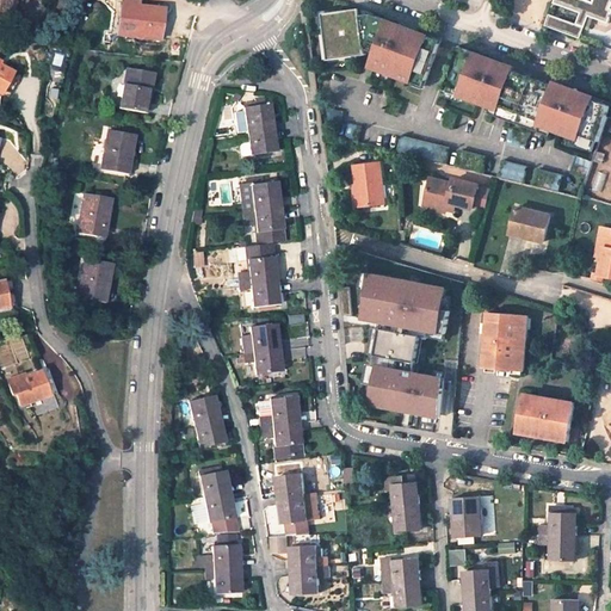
[(0,0),(0,20),(6,23),(12,23),(14,0),(0,0)]
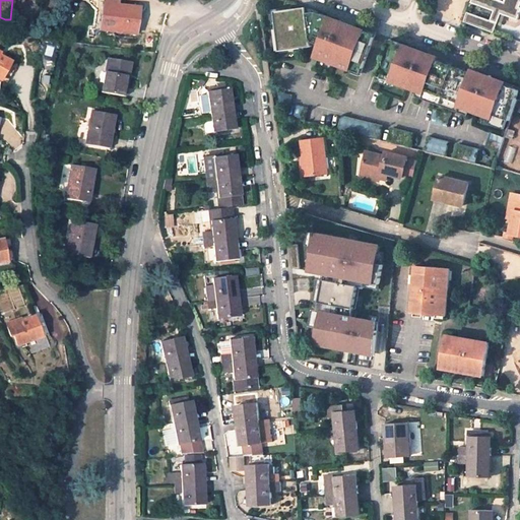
[(519,0),(471,0),(471,2),(494,10),(491,20),(467,11),(464,21),(494,33),(501,14),(518,21),(519,15),(519,0)]
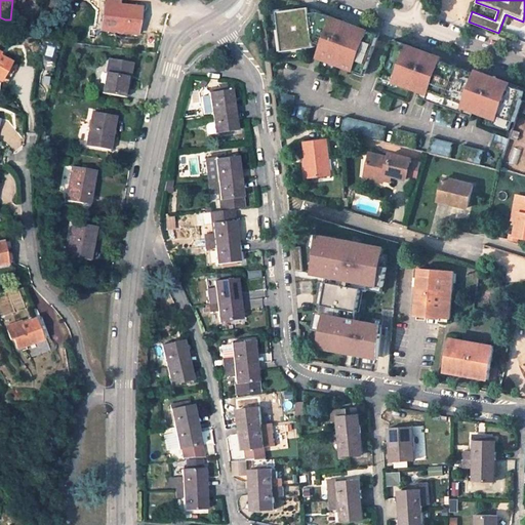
[(135,34),(140,7),(119,4),(115,31),(135,34)]
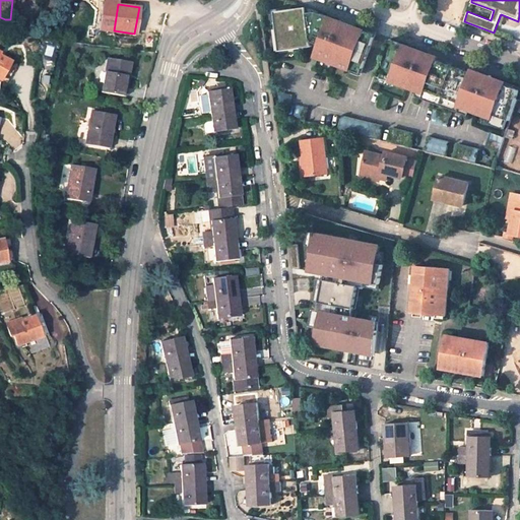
[(311,8),(279,10),(281,27),(283,27),(285,48),(314,46),(314,41),(316,41),(322,43),(317,56),(363,72),(377,33),(360,25),(349,22),(347,27),(342,24),(344,20),(317,10),(311,13),(311,8)]
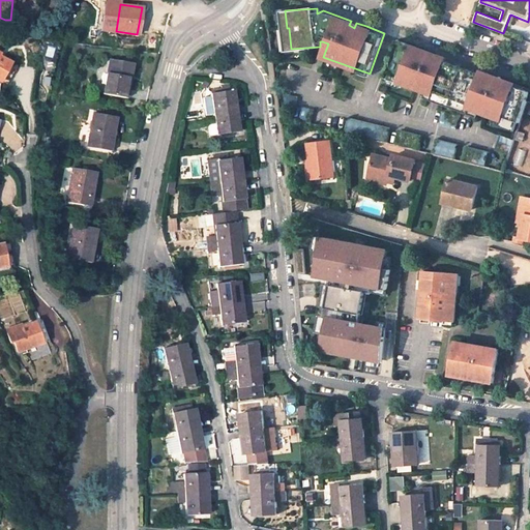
[(419,46),(399,38),(385,76),(418,87),(420,80),(427,82),(423,91),(448,100),(480,112),(483,104),(490,106),(487,113),(504,119),(506,114),(521,120),(529,93),(529,86),(513,81),(499,76),(496,83),(491,81),(492,77),(437,56),(435,60),(430,58),(432,51),(419,46)]
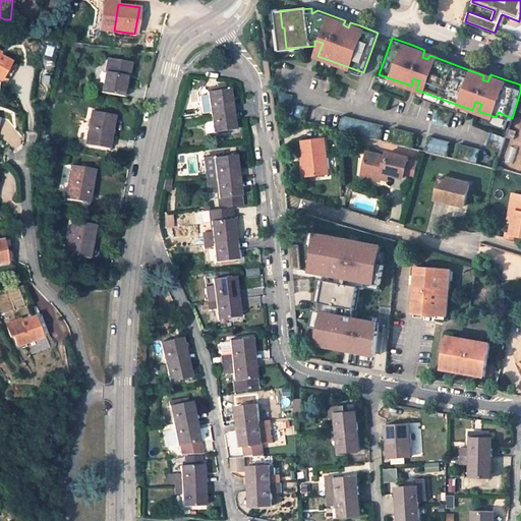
[(0,79),(10,62),(0,56),(0,79)]
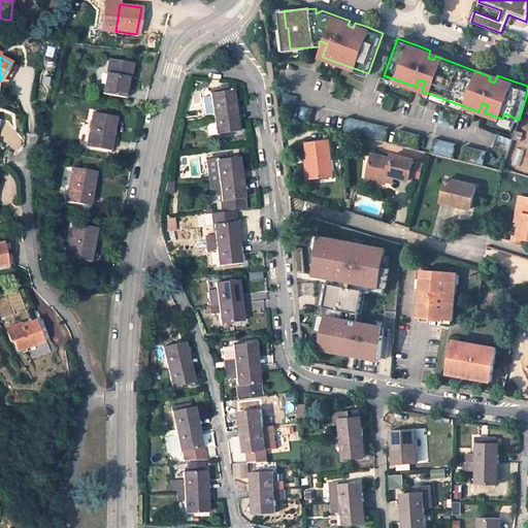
[(103,93),(124,97),(130,64),(109,60),(103,93)]
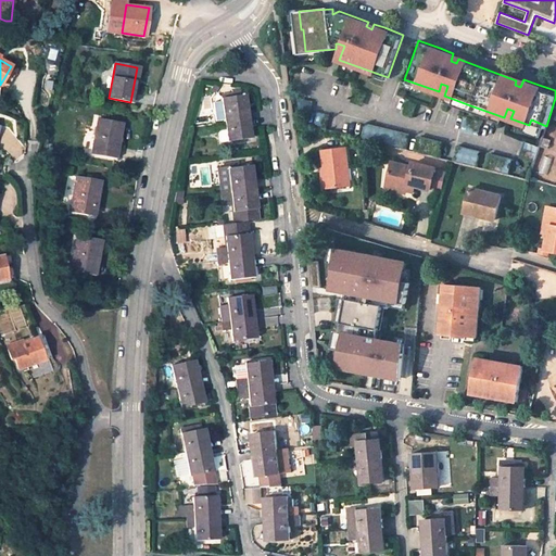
[(16,71),(11,66),(0,85),(5,88),(7,89),(16,71)]
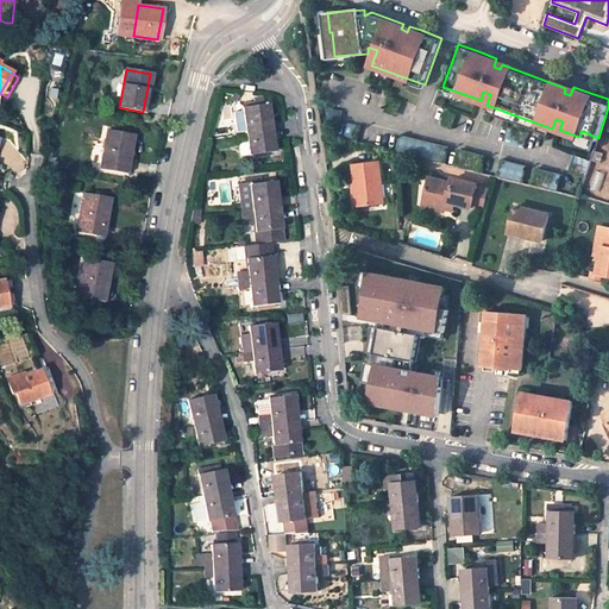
[(154,74),(150,74),(143,112),(146,112),(154,74)]
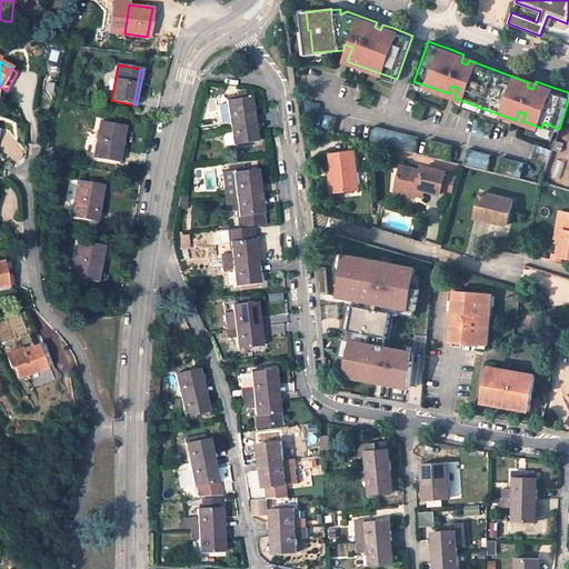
[(255,120),(251,121),(248,98),(226,101),(229,125),(232,145),(255,142),(252,130),(256,130),(255,120)]
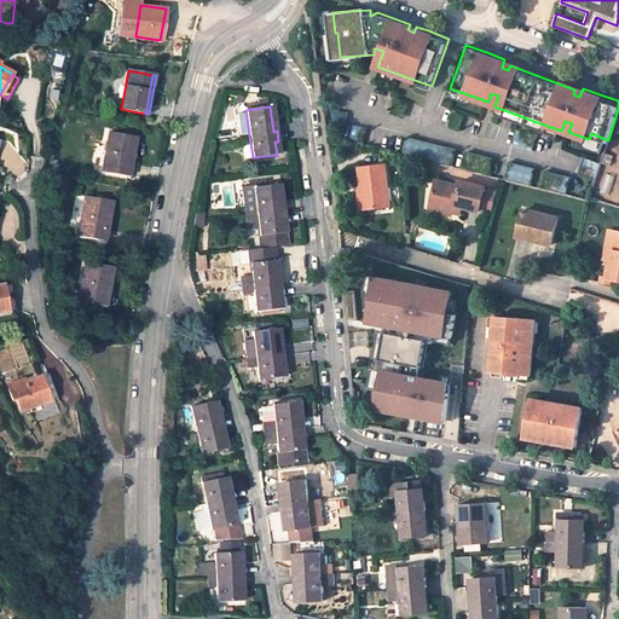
[(370,128),(354,125),(351,139),(366,143),(370,128)]
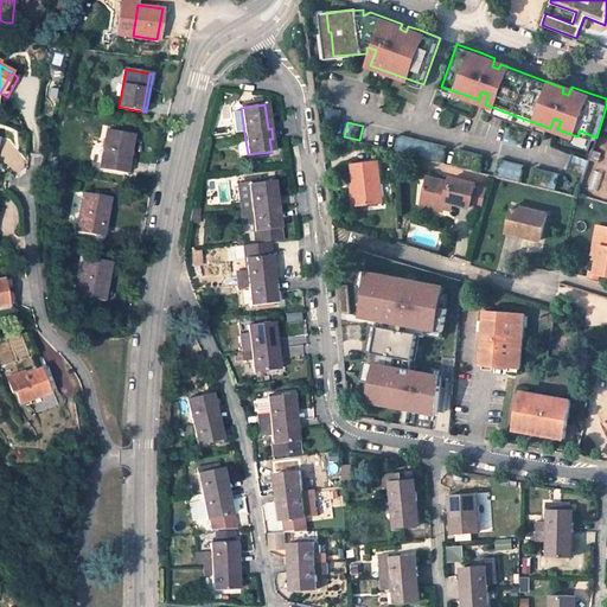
[(100,168),(123,172),(131,135),(106,131),(100,168)]
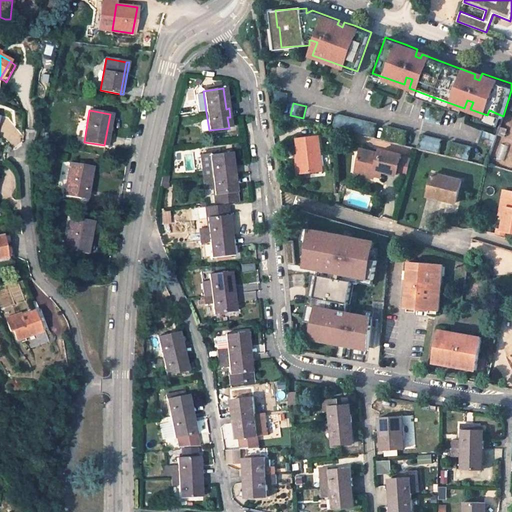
[(380,124),(338,113),(335,127),(377,138),(380,124)]
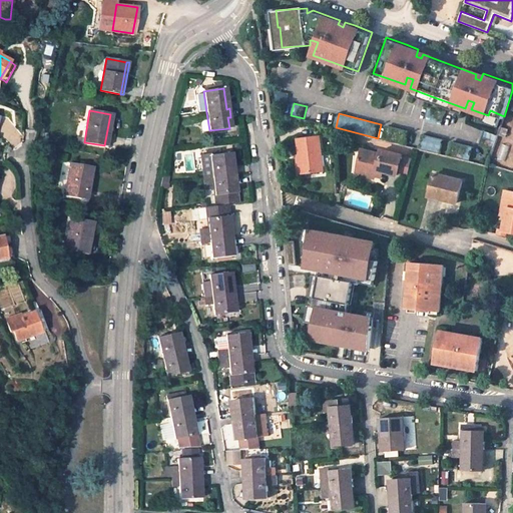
[(113,114),(110,114),(104,145),(107,146),(113,114)]
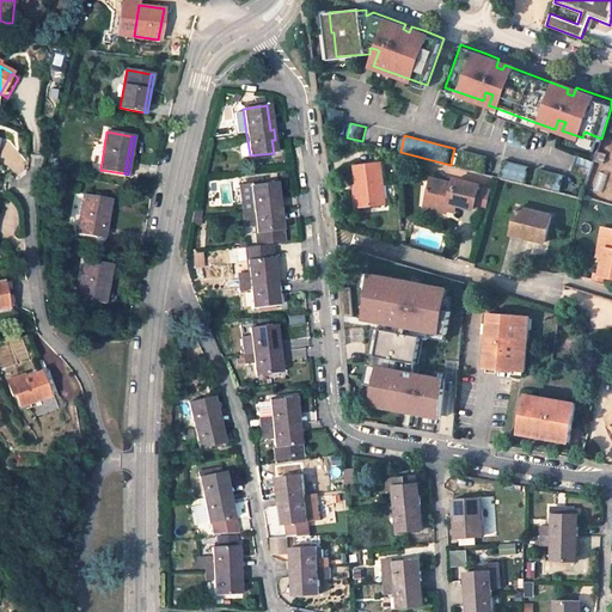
[(603,163),(606,154),(598,151),(594,159),(603,163)]
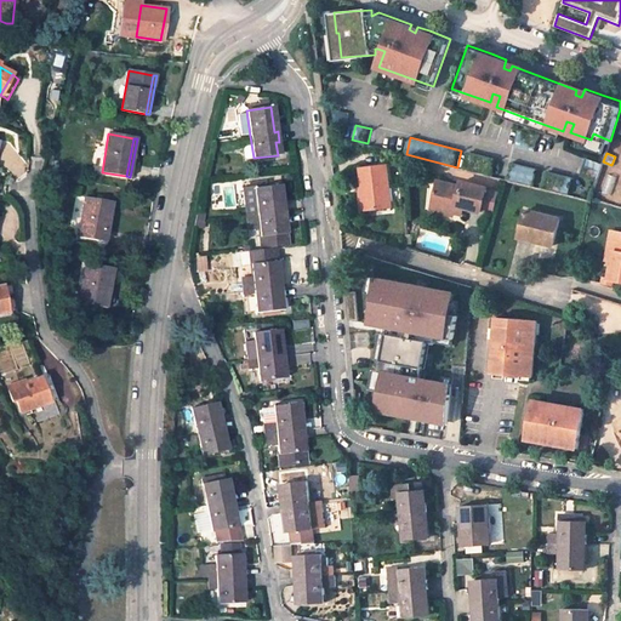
[(588,157),(584,174),(598,177),(603,161),(588,157)]
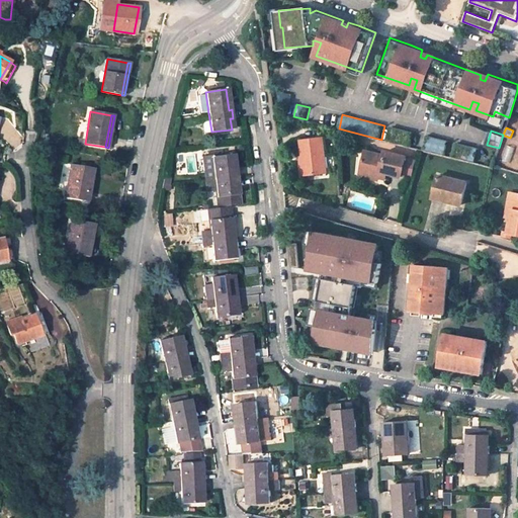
[(428,136),(424,150),(445,155),(448,142),(428,136)]
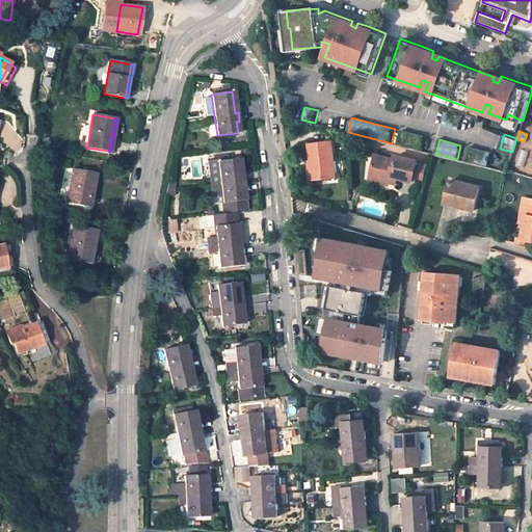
[(309,144),(311,161),(314,161),(315,179),(335,177),(330,141),(309,144)]
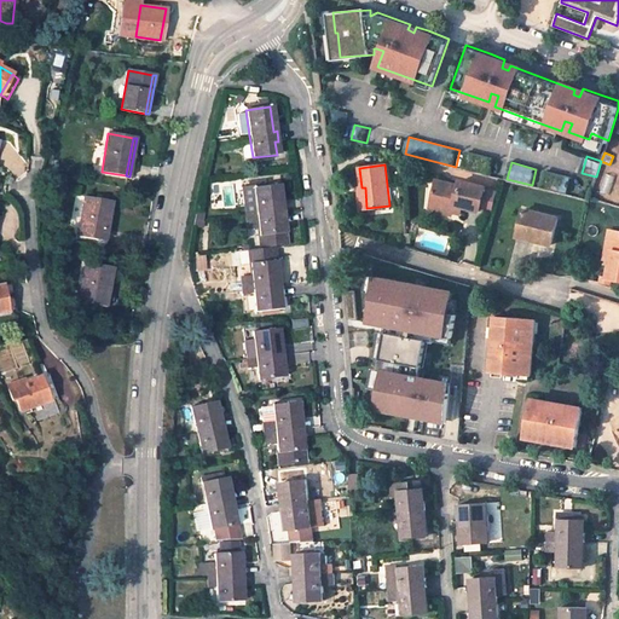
[(572,178),(549,172),(545,189),(568,195),(572,178)]
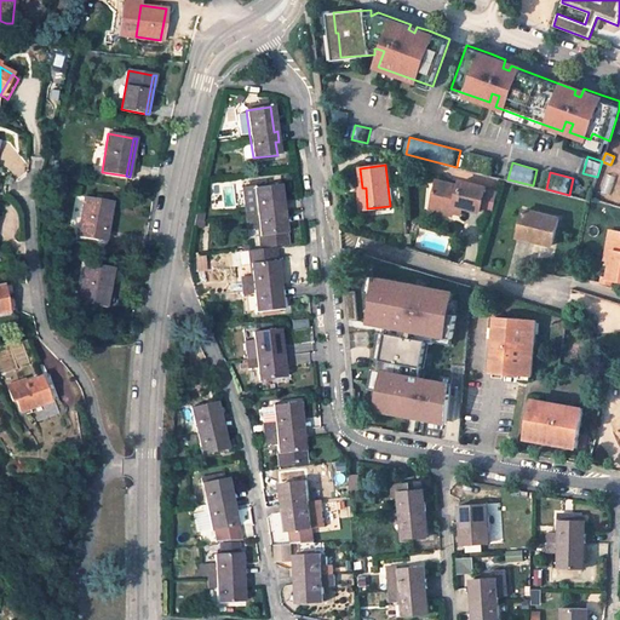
[(459,181),(458,185),(441,181),(438,189),(435,189),(430,206),(441,210),(440,212),(452,214),(452,212),(454,204),(461,206),(478,211),(480,207),(483,190),(484,188),(459,181)]
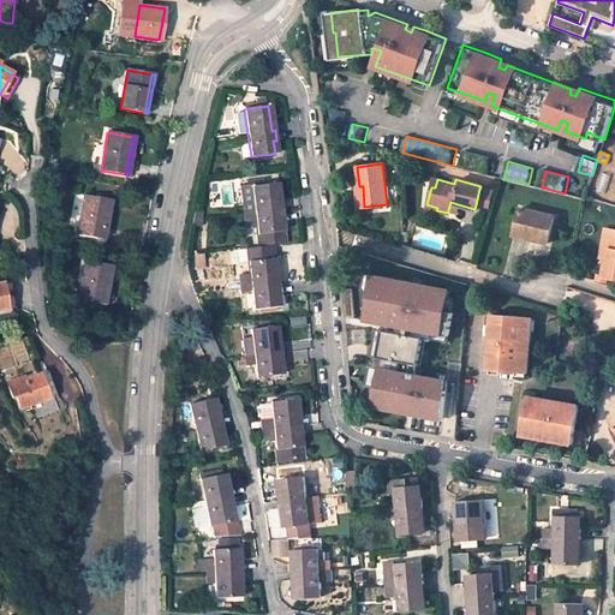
[(257,244),(281,242),(280,231),(279,219),(284,219),(282,209),(278,209),(275,185),(251,187),(251,191),(252,202),(243,203),(243,214),(244,222),(255,221),(256,226),(257,244)]
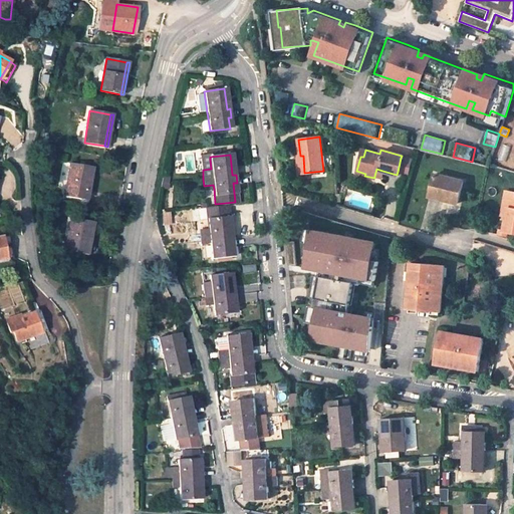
[(411,160),(401,158),(398,172),(407,175),(411,160)]
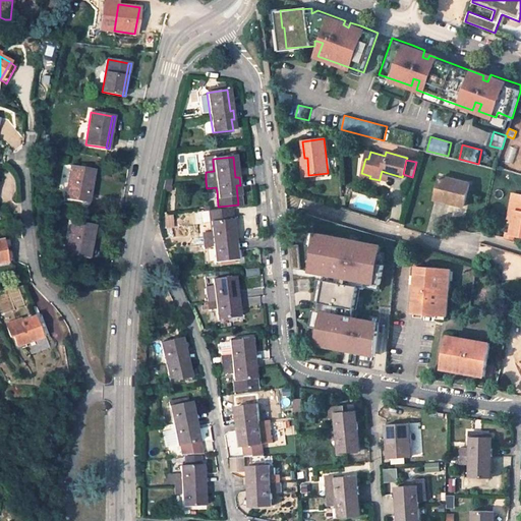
[(206,172),(214,171),(213,162),(205,163),(206,172)]
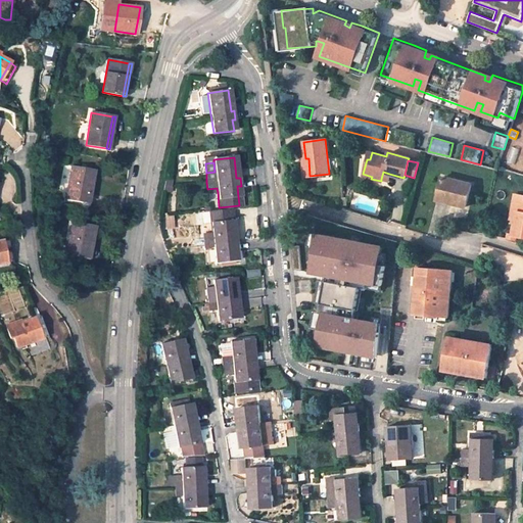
[(65,199),(86,202),(92,171),(72,167),(65,199)]
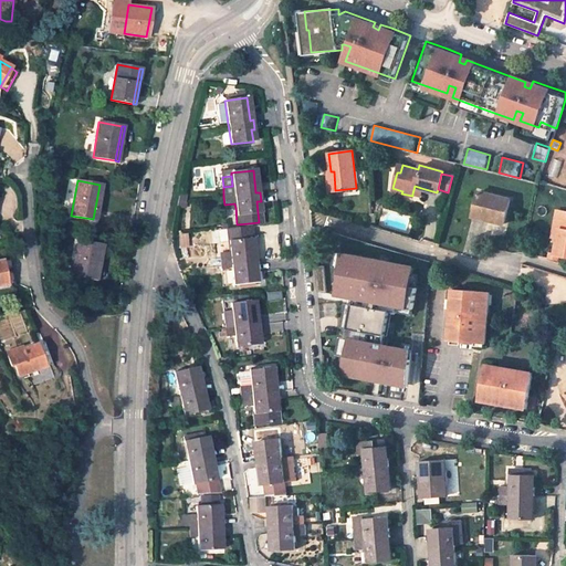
[(103,185),(100,185),(93,219),(96,220),(103,185)]
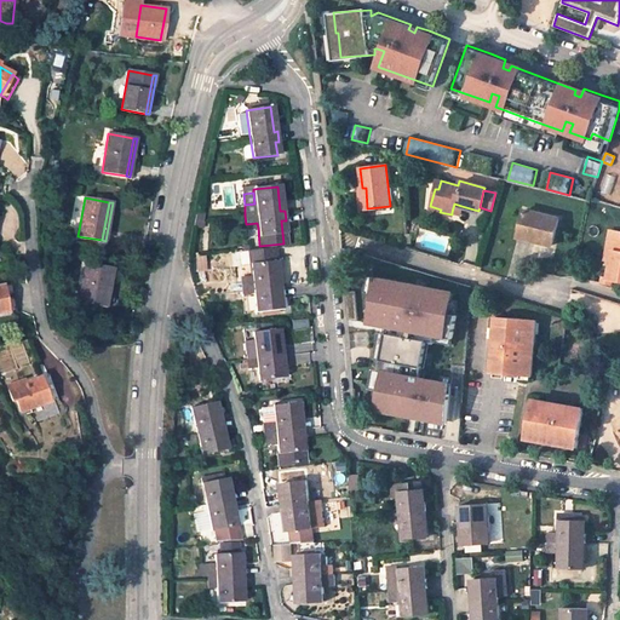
[(520,231),(529,234),(528,239),(532,240),(537,241),(552,245),(558,218),(524,210),(520,231)]
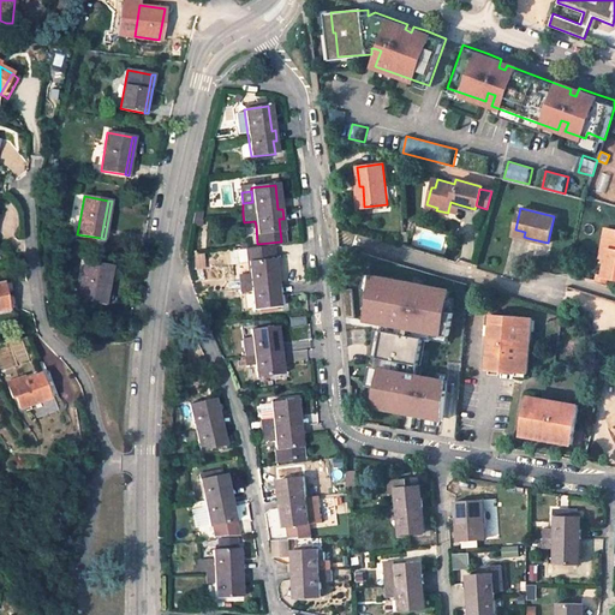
[(597,257),(604,258),(608,240),(614,237),(614,234),(614,230),(603,228),(597,257)]
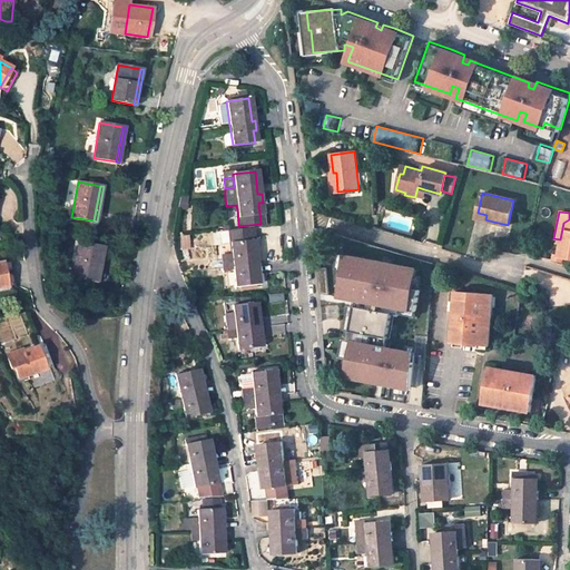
[(569,218),(569,219),(563,223),(560,239),(556,261),(560,261),(564,262),(564,257),(569,258),(569,218)]
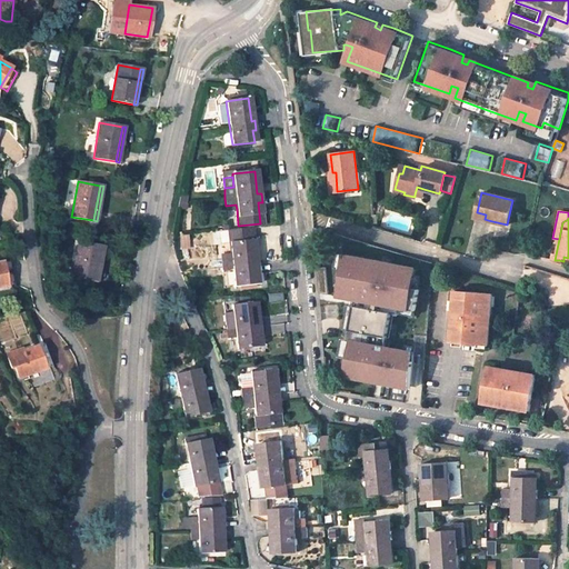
[(228,229),(231,257),(231,260),(221,261),(221,267),(222,270),(232,269),(235,287),(256,283),(255,271),(258,271),(257,262),(253,262),(251,240),(250,228),(228,229)]
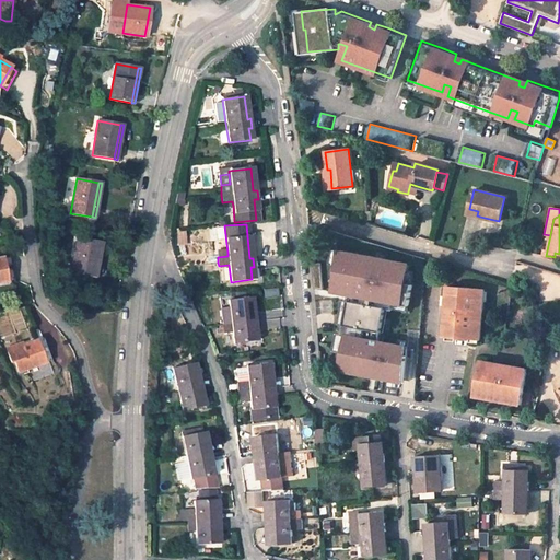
[(71,272),(93,277),(100,241),(78,237),(71,272)]
